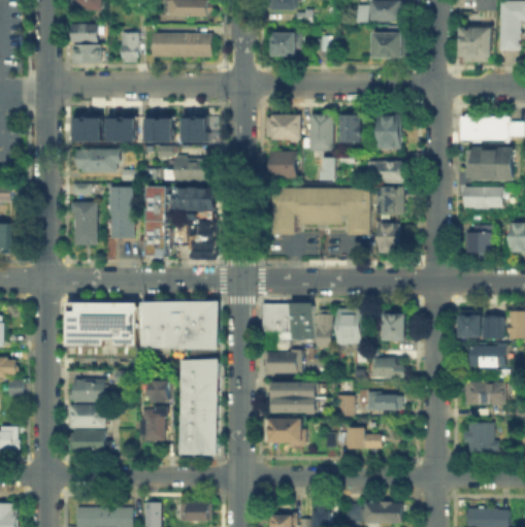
[(74,11),(74,0),(104,0),(104,11),(74,11)]
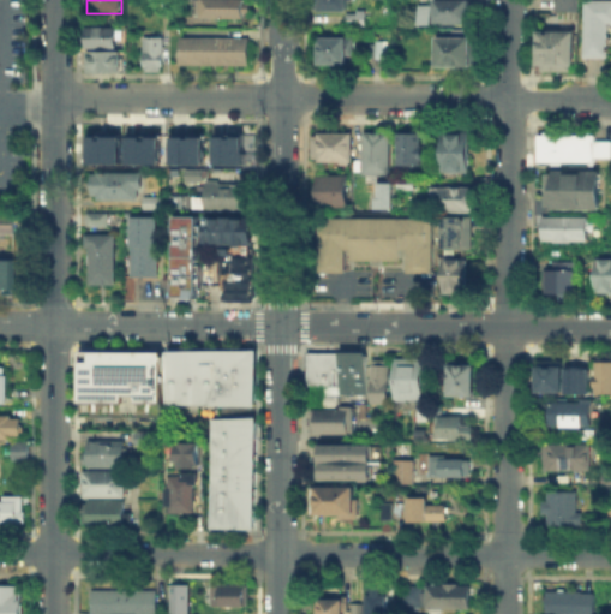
[(197,22),(197,0),(241,0),(241,22),(197,22)]
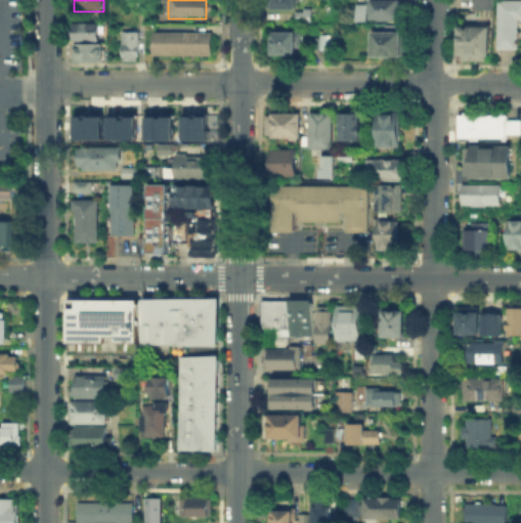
[(268,9),(268,0),(291,0),(291,9),(268,9)]
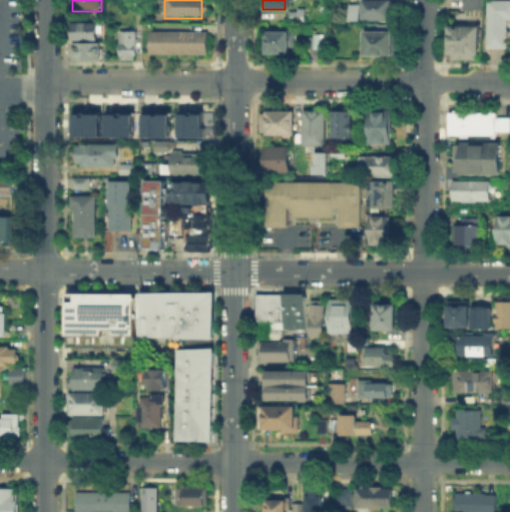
[(357,19),(357,0),(387,0),(387,19),(357,19)]
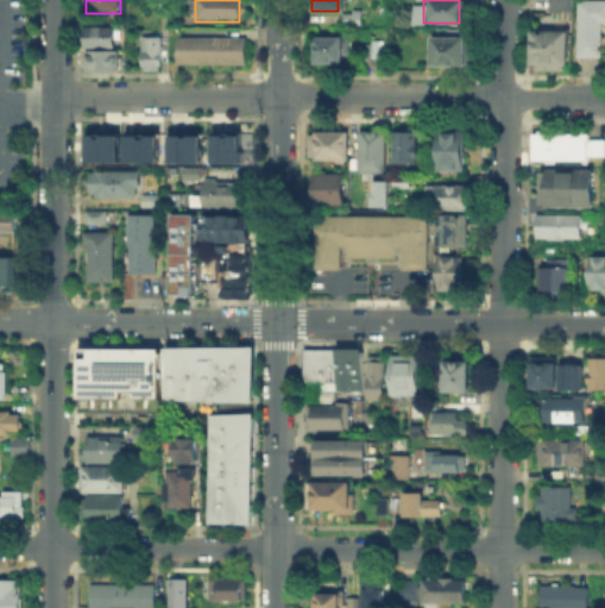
[(566,0),(566,11),(542,11),(542,0),(566,0)]
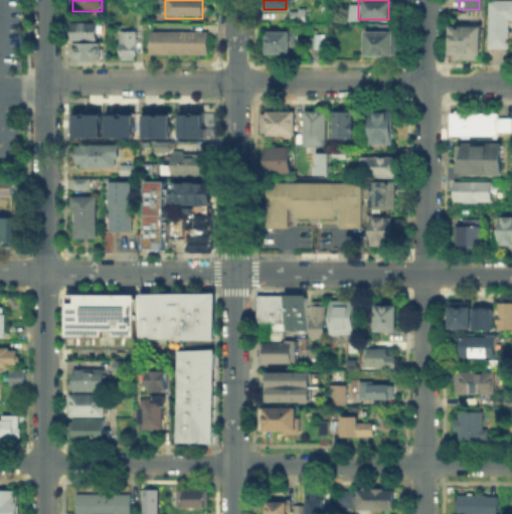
[(485,0),(511,0),(511,20),(505,20),(505,47),(485,47),(485,0)]
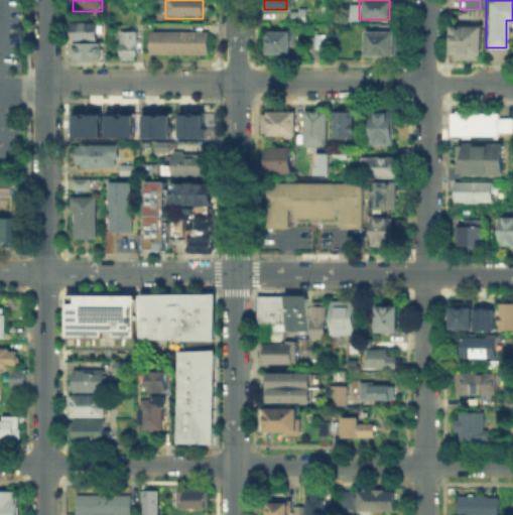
[(347,5),(356,5),(356,20),(347,19),(347,5)]
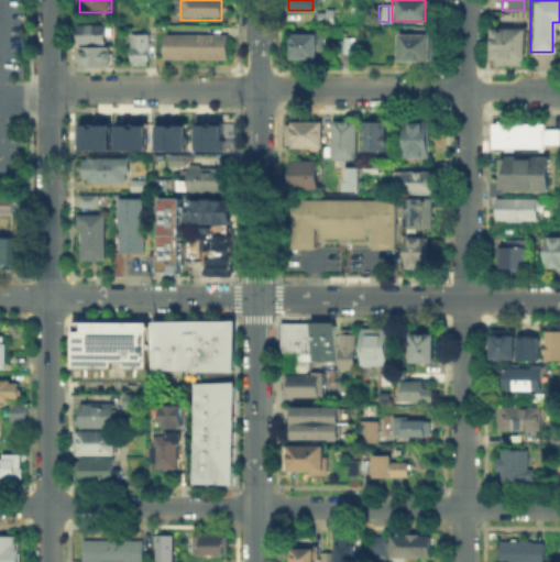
[(329,8),(329,24),(311,24),(311,11),(321,11),(321,8),(329,8)]
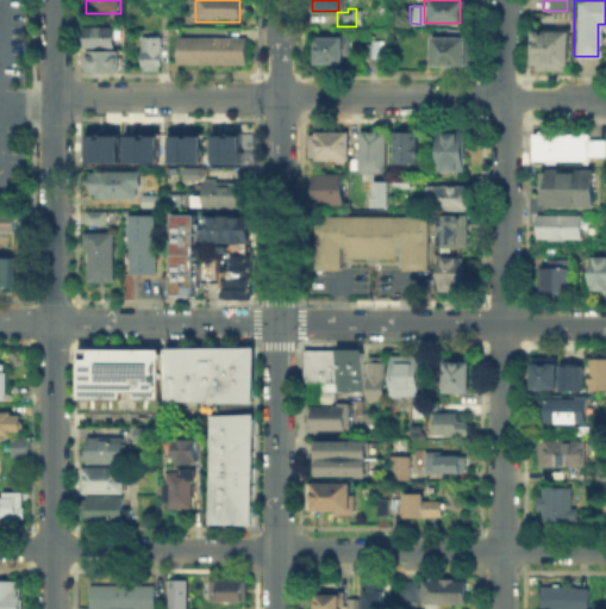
[(83,48),(83,28),(118,29),(118,48),(83,48)]
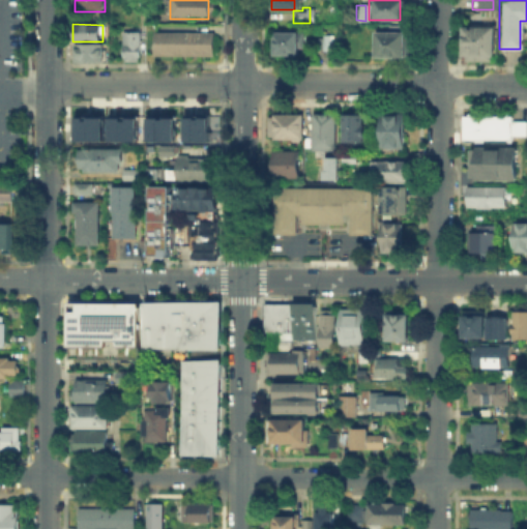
[(487,56),(487,61),(461,61),(461,55),(459,55),(459,27),(491,27),(490,56),(487,56)]
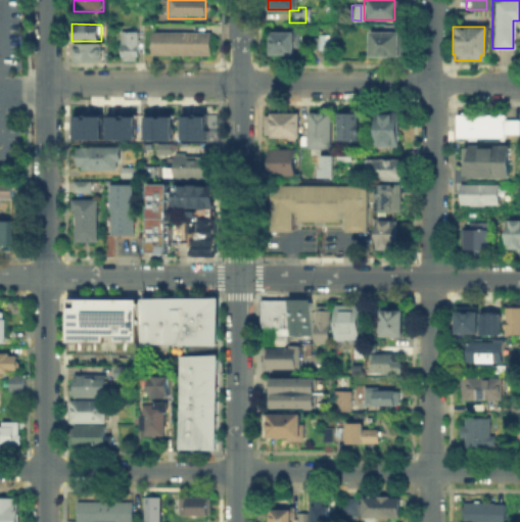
[(369,60),(369,33),(400,33),(400,60),(369,60)]
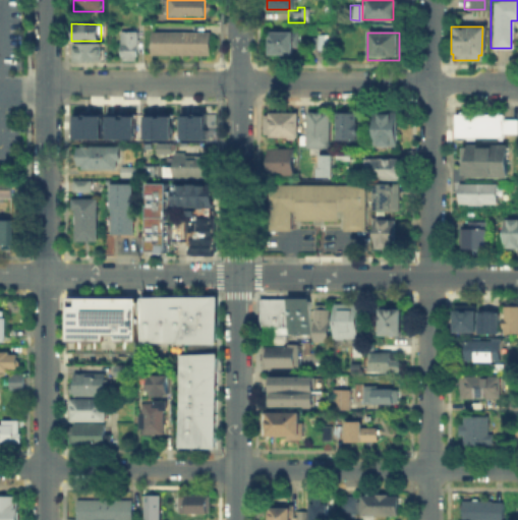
[(120,63),(120,34),(137,34),(137,63),(120,63)]
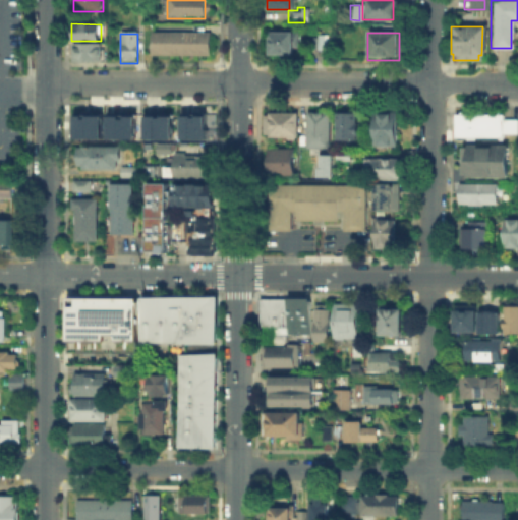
[(153,35),(211,35),(211,59),(153,59),(153,35)]
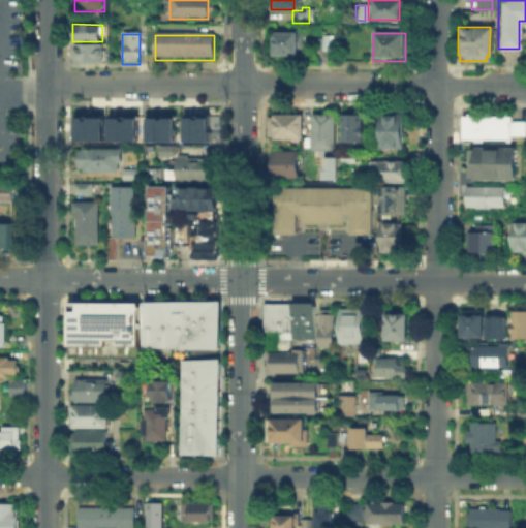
[(302,37),(302,56),(272,55),(272,37),(302,37)]
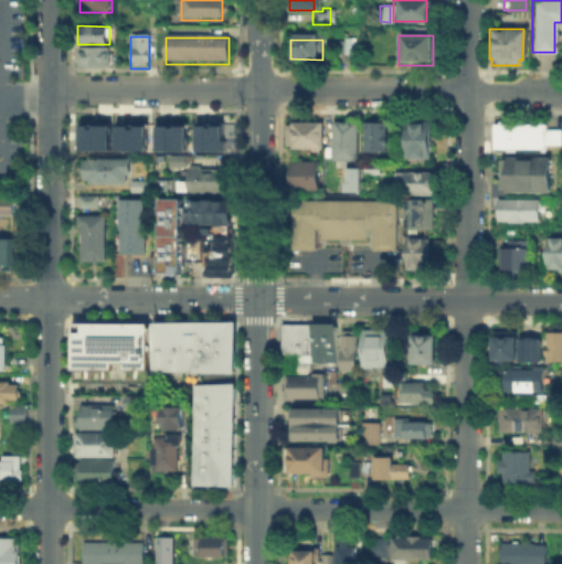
[(336,56),(336,40),(352,41),(352,56),(336,56)]
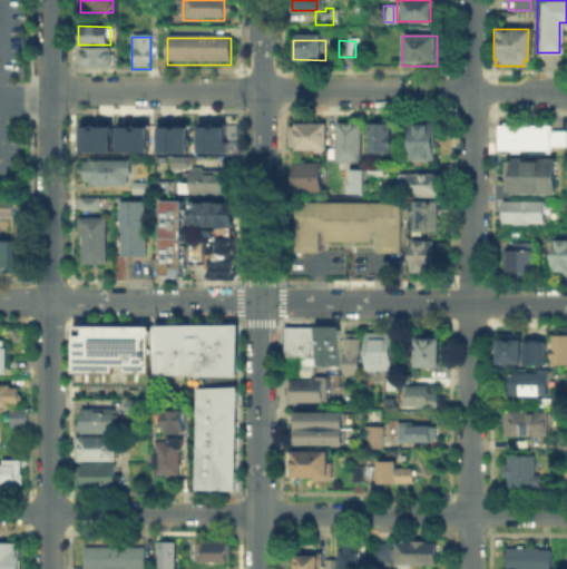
[(80,69),(80,51),(108,51),(108,69),(80,69)]
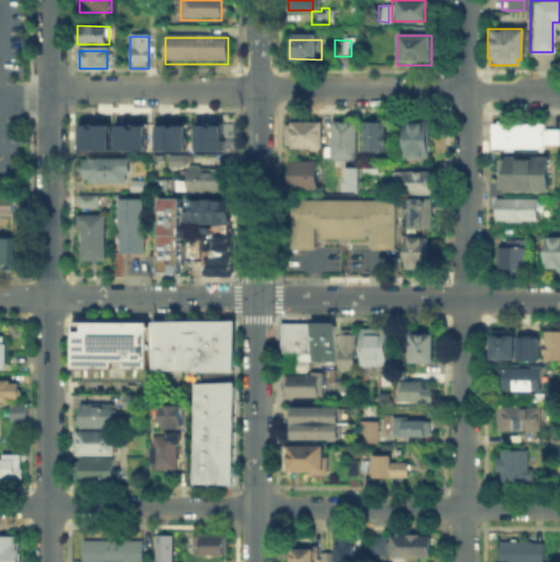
[(285,120),(322,120),(322,152),(285,152),(285,120)]
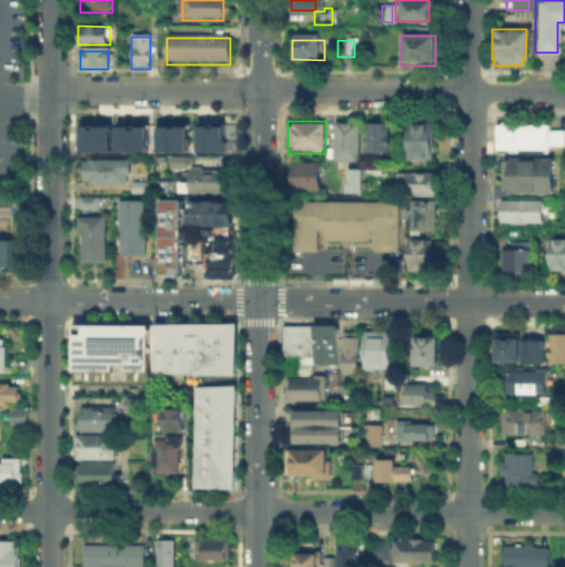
[(362,122),(361,164),(336,164),(336,122),(362,122)]
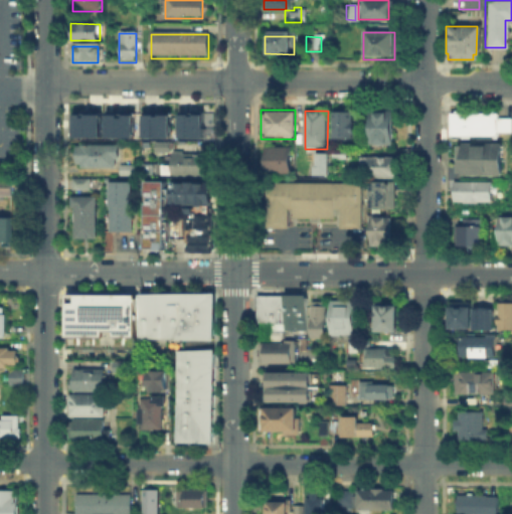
[(69,112),(69,137),(97,137),(97,112),(69,112)]
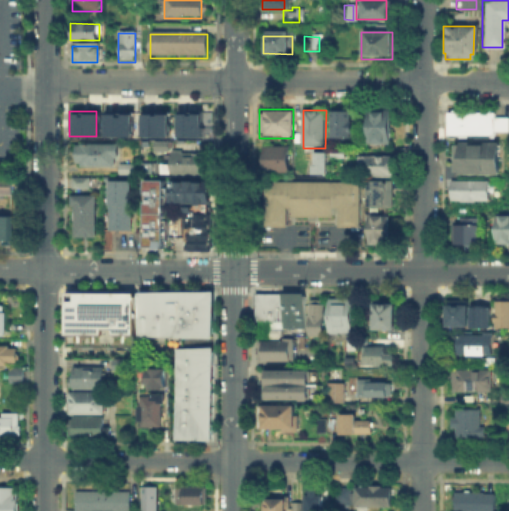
[(102,111),(102,136),(129,136),(129,111),(102,111)]
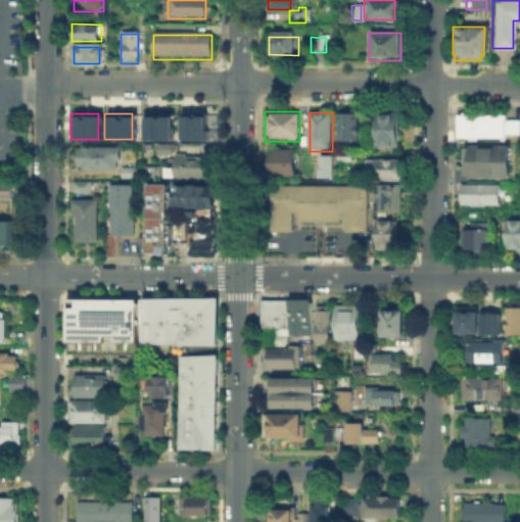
[(178,113),(178,140),(203,140),(203,142),(213,142),(213,114),(178,113)]
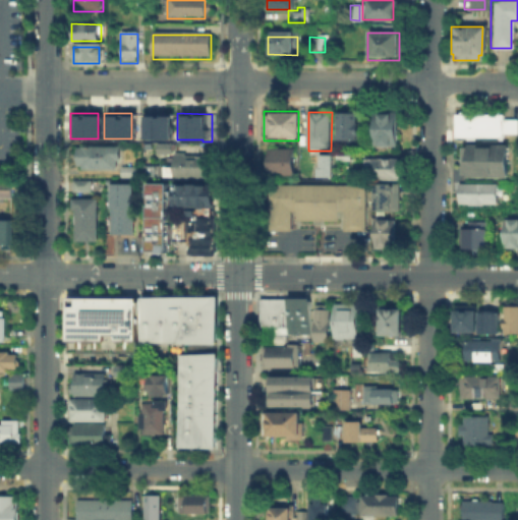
[(457,113),(488,113),(488,116),(505,117),(505,126),(517,126),(517,140),(464,140),(464,135),(457,135),(457,113)]
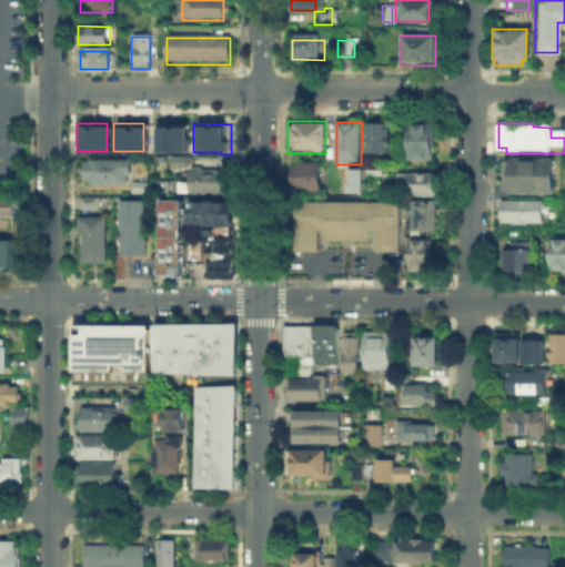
[(153,124),(153,152),(184,152),(184,124),(153,124)]
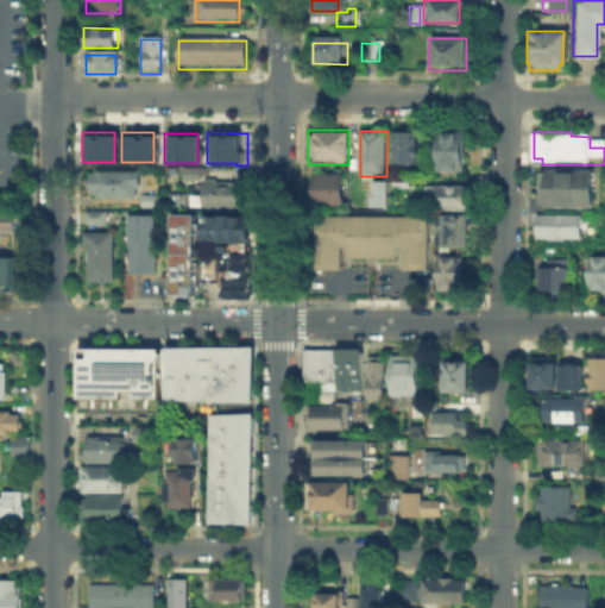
[(395,133),(420,135),(418,165),(395,165),(395,133)]
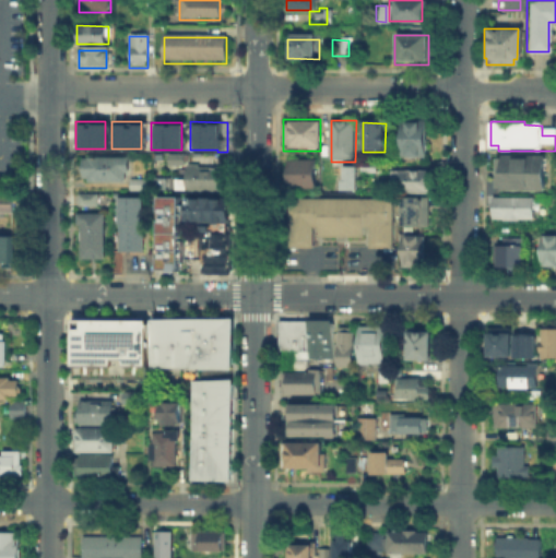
[(400,158),(400,123),(424,123),(424,158),(400,158)]
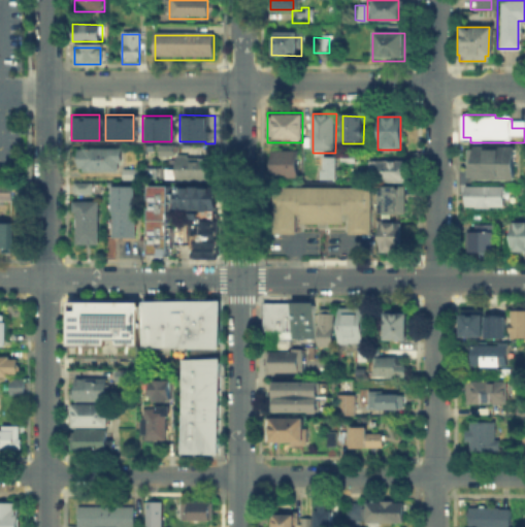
[(156,155),(156,145),(172,145),(172,155),(156,155)]
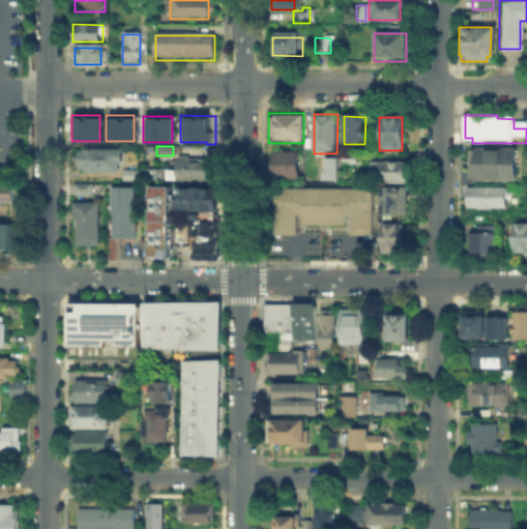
[(119,151),(119,174),(78,174),(78,151),(119,151)]
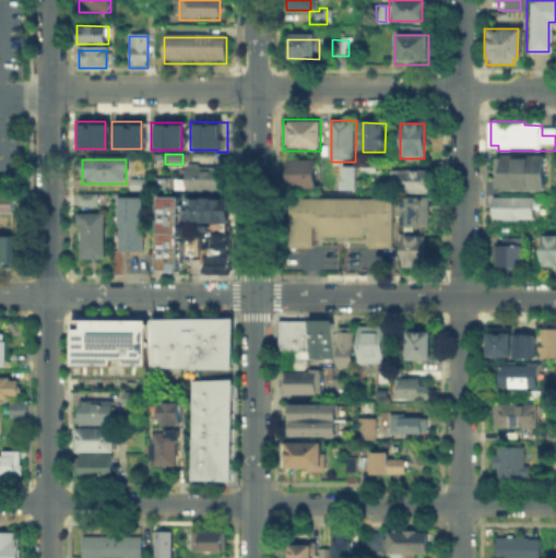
[(497,191),(497,159),(546,159),(545,192),(497,191)]
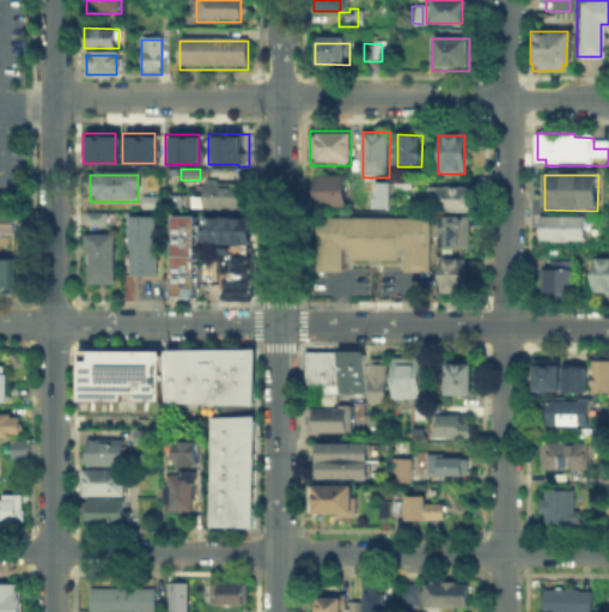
[(315,176),(345,176),(343,210),(315,210),(315,176)]
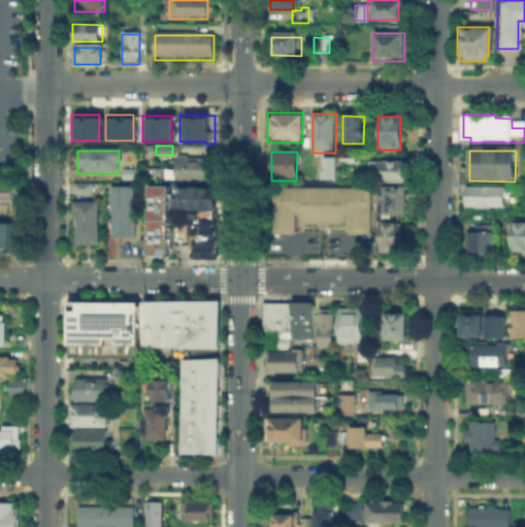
[(174,180),(174,157),(211,157),(211,180),(174,180)]
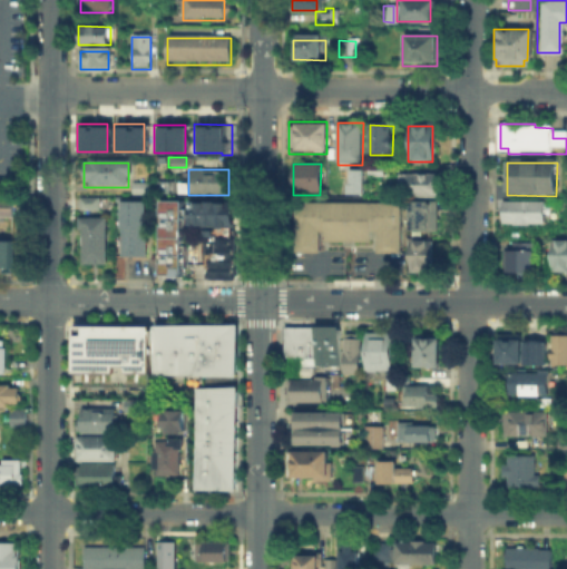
[(345,194),(359,194),(359,169),(344,170),(345,194)]
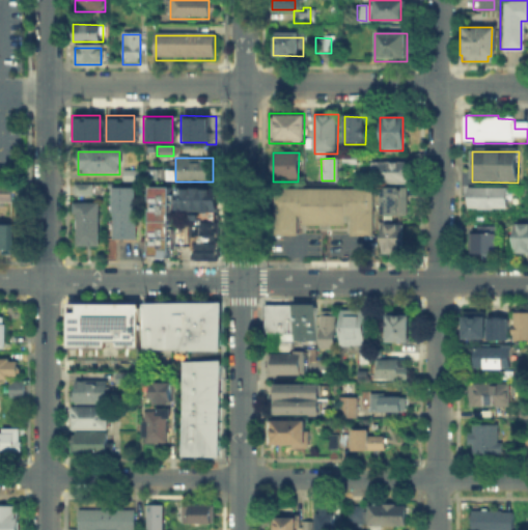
[(370,184),(370,162),(414,163),(414,184),(370,184)]
